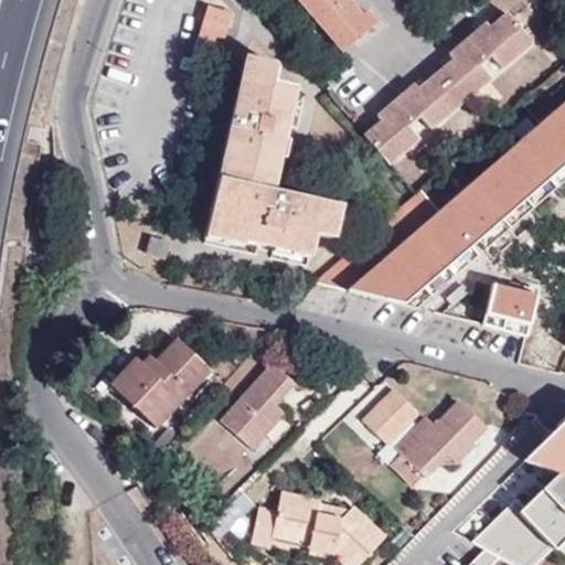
[(296,0),(341,53),(376,23),(368,11),(362,16),(348,0),(296,0)]
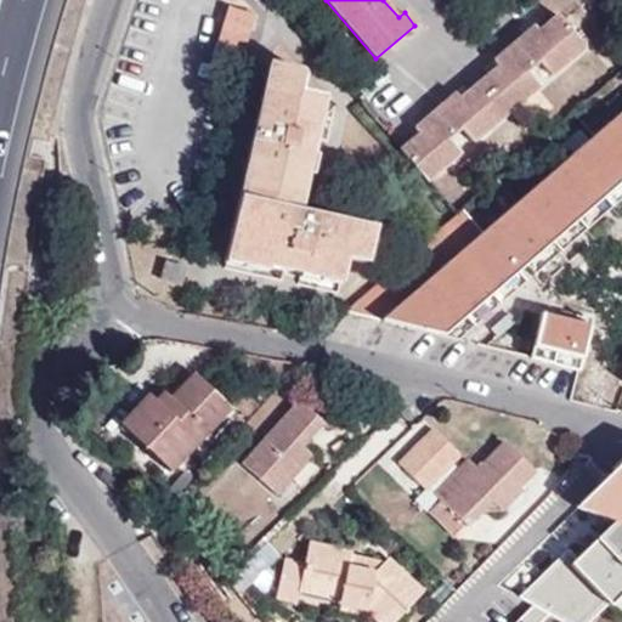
[(254,17),(227,10),(213,61),(239,69),(254,17)]
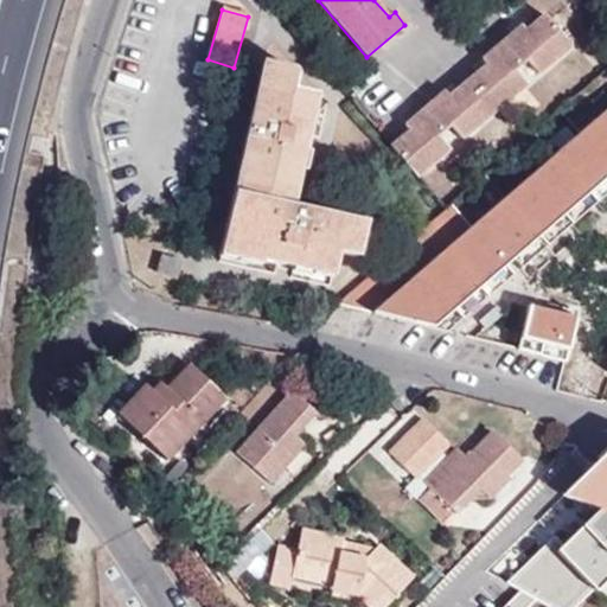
[(408,132),(390,146),(419,178),(449,153),(438,139),(451,128),(462,140),(525,87),(513,72),(528,61),(538,75),(570,48),(542,16),(524,31),(519,26),(480,61),(485,65),(447,97),(443,93),(404,126),(408,132)]
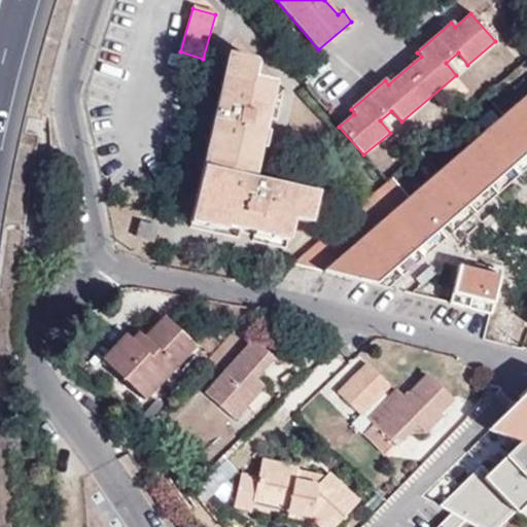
[(253,60),(229,55),(191,222),(226,230),(227,225),(287,240),(292,219),(310,222),(316,195),(253,180),(274,83),(253,79),(256,65),(253,60)]
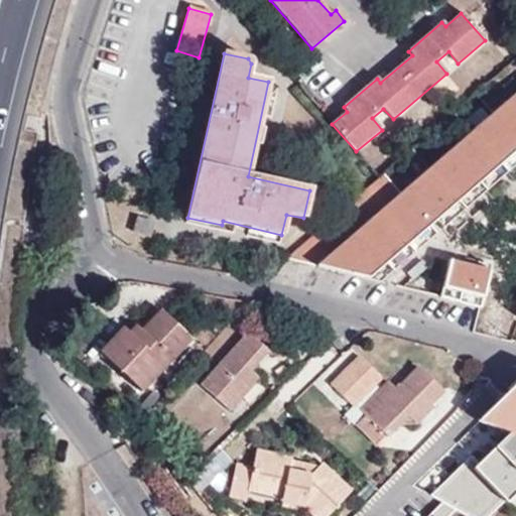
[(378,178),(286,260),(379,282),(433,235),(427,228),(436,220),(443,228),(515,164),(515,102),(405,199),(383,174),(378,178)]
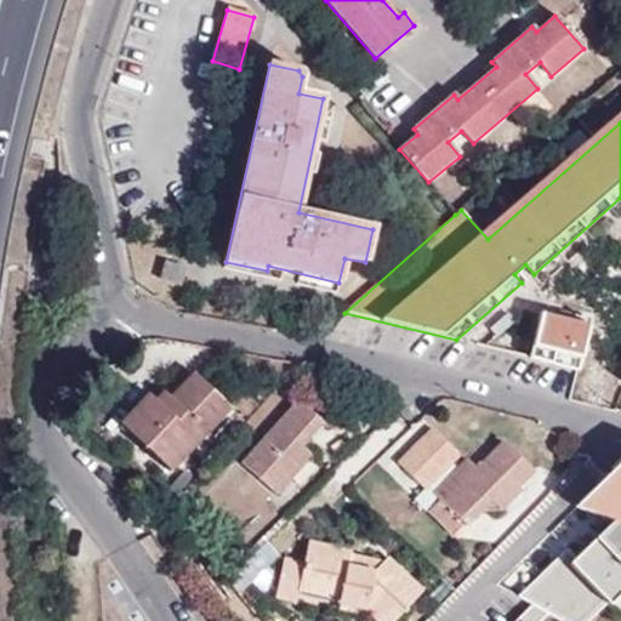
[(186,267),(164,262),(160,280),(182,285),(186,267)]
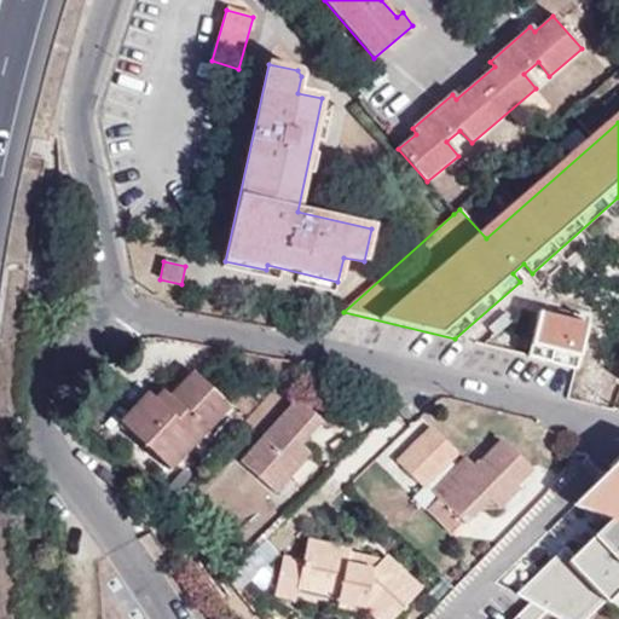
[(586,325),(541,313),(531,357),(574,368),(586,325)]
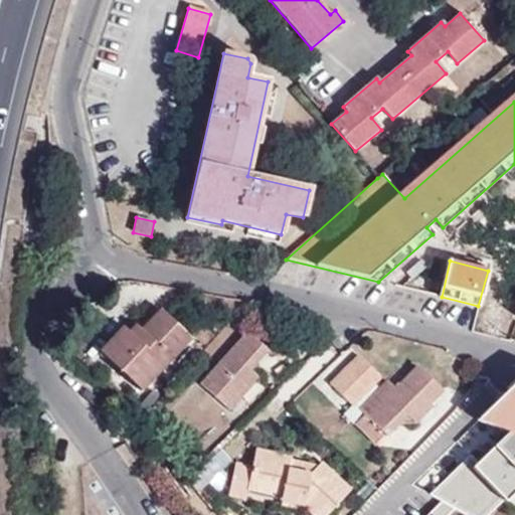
[(160,312),(142,332),(135,339),(129,333),(124,329),(102,353),(141,390),(189,339),(160,312)]
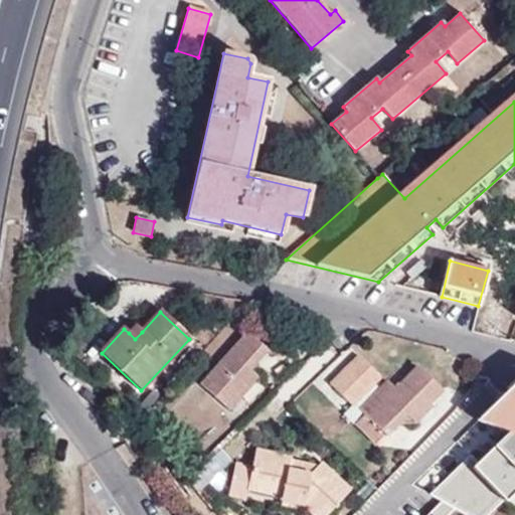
[(135,339),(142,332),(135,325),(129,333),(135,339)]
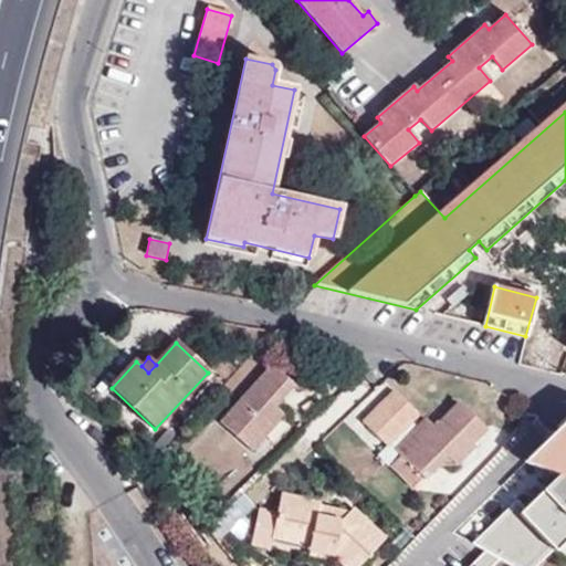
[(292,387),(269,366),(220,422),(251,448),(282,415),(273,408),(292,387)]
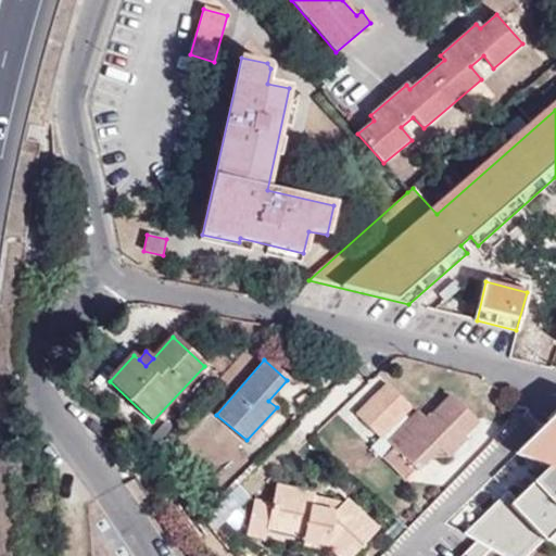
[(386,384),(355,414),(380,438),(409,408),(386,384)]
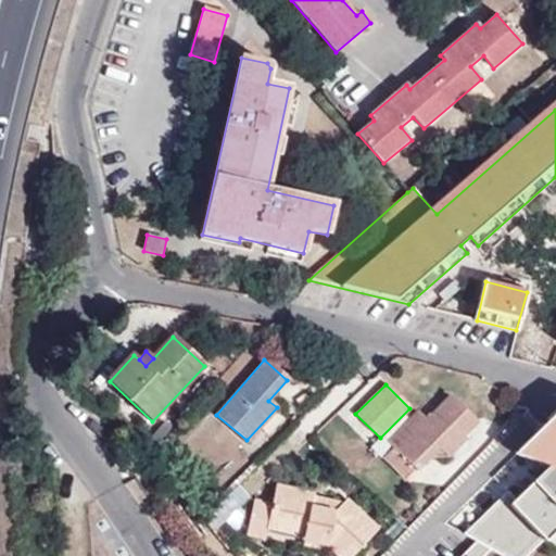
[(394,447),(416,468),(418,470),(441,447),(450,457),(468,440),(464,436),(477,424),(449,394),(424,419),(416,412),(388,440),(394,447)]
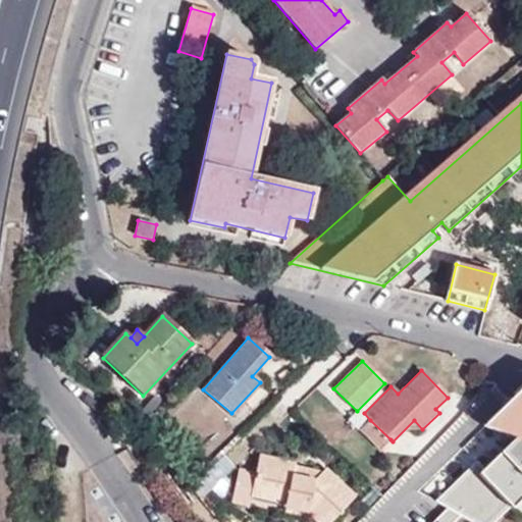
[(521,387),(482,427),(514,438),(473,477),(466,469),(432,501),(475,521),(492,521),(521,493),(521,387)]
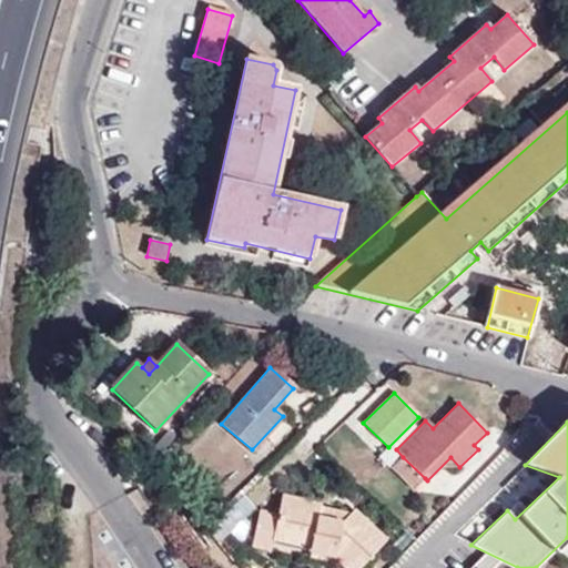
[(412,489),(425,478),(403,457),(391,468),(412,489)]
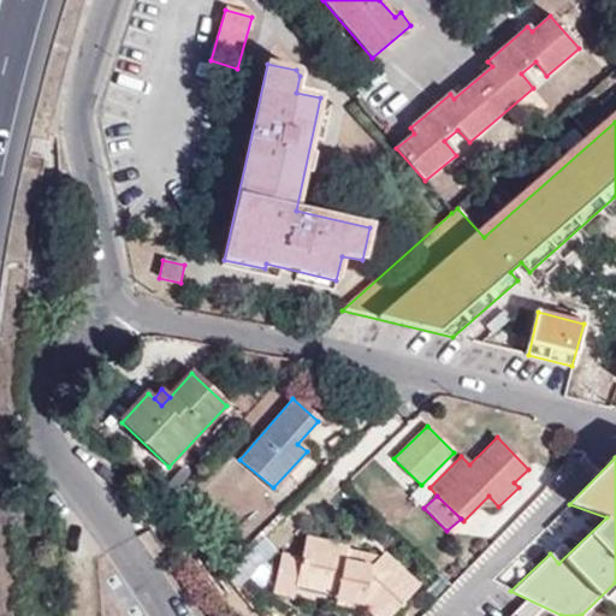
[(265,538),(231,572),(242,584),(277,551),(265,538)]
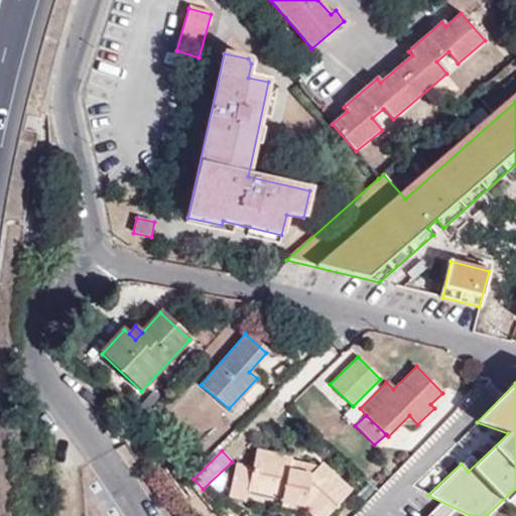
[(288,469),(290,461),(256,450),(252,468),(237,464),(229,496),(244,499),(247,489),(281,497),(280,502),(303,507),(303,509),(311,515),(325,515),(349,492),(321,465),(316,469),(310,475),(288,469)]
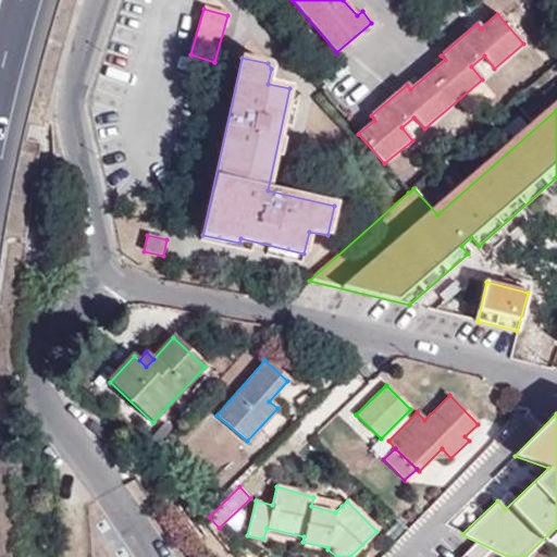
[(342,506),(313,497),(311,506),(335,512),(342,506)]
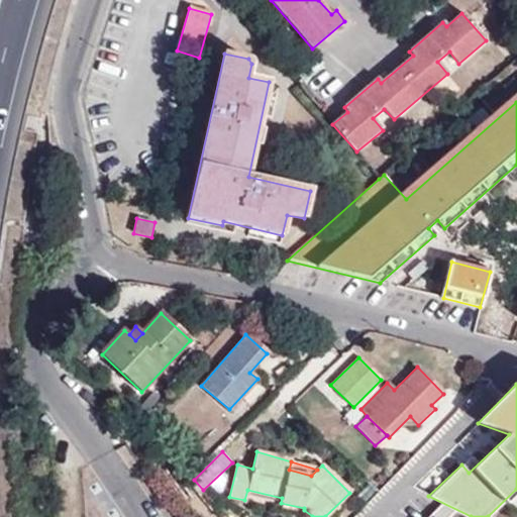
[(304,508),(281,503),(280,508),(303,513),(304,510),(304,508)]
